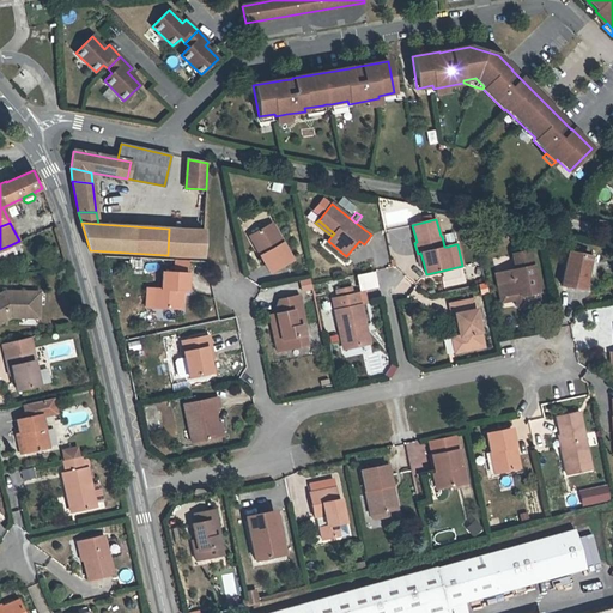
[(292,260),(271,223),(252,235),(263,254),(260,255),(271,273),(292,260)]
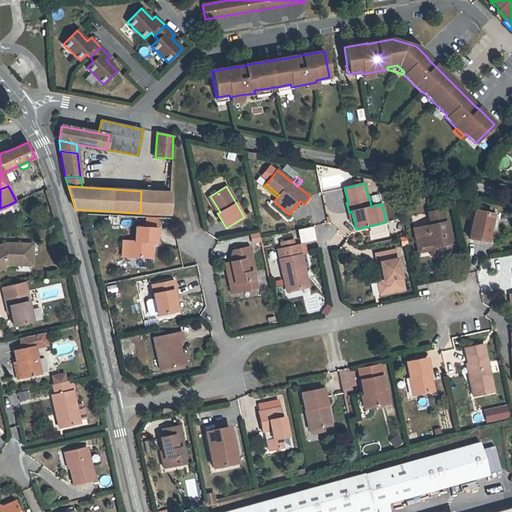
[(169,215),(170,193),(141,191),(140,213),(169,215)]
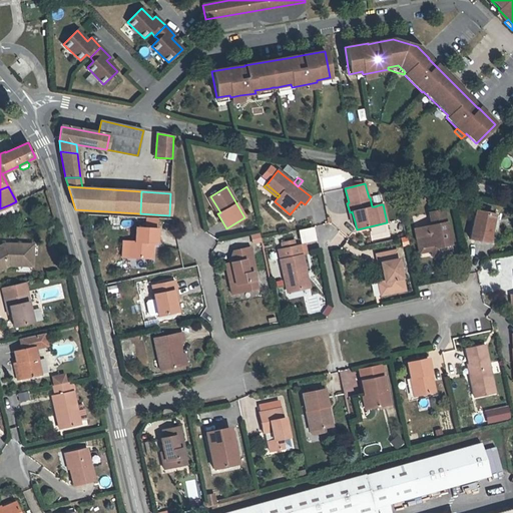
[(381,204),(379,192),(372,194),(375,206),(381,204)]
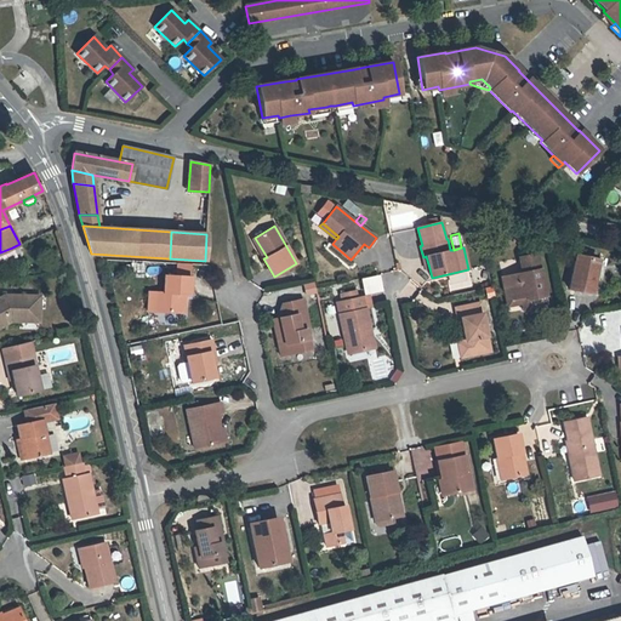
[(267,257),(255,238),(252,239),(263,258),(267,257)]
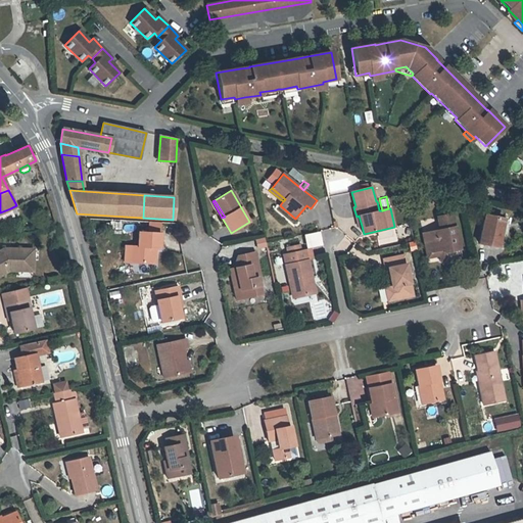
[(0,221),(13,216),(10,208),(0,212),(0,221)]
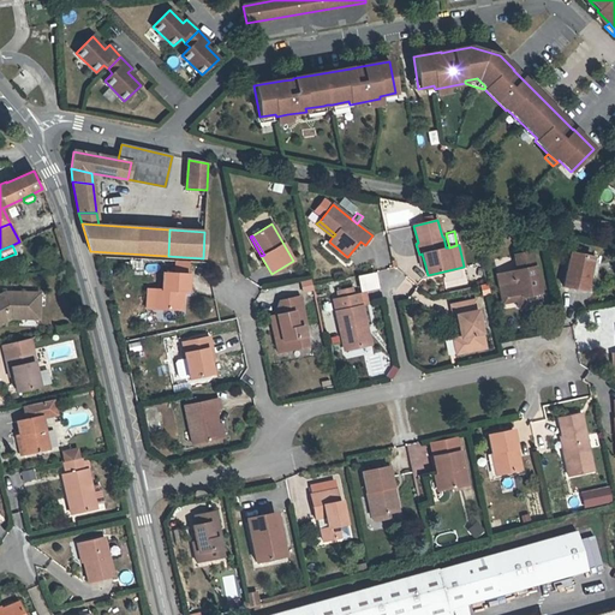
[(542,302),(532,251),(514,255),(515,256),(517,266),(518,270),(497,275),(502,297),(523,293),(525,305),(542,302)]
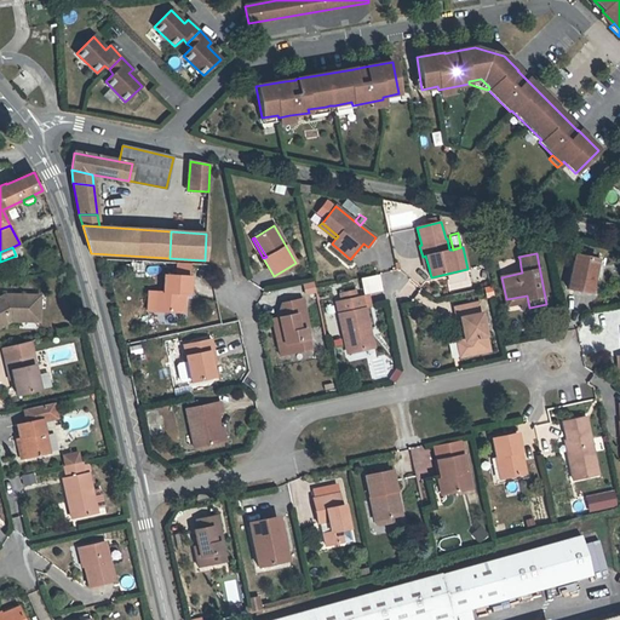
[(591,275),(595,259),(575,254),(568,288),(591,293),(595,275),(591,275)]
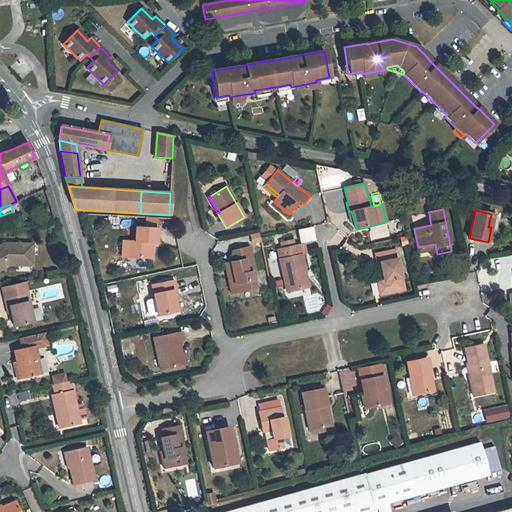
[(117,226),(118,218),(108,218),(107,226),(117,226)]
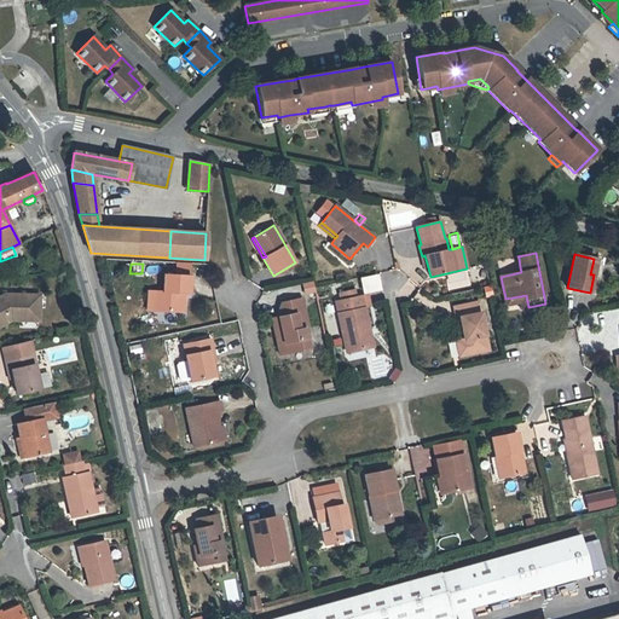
[(179,312),(180,293),(184,293),(189,294),(190,276),(165,275),(163,291),(157,291),(156,311),(179,312)]
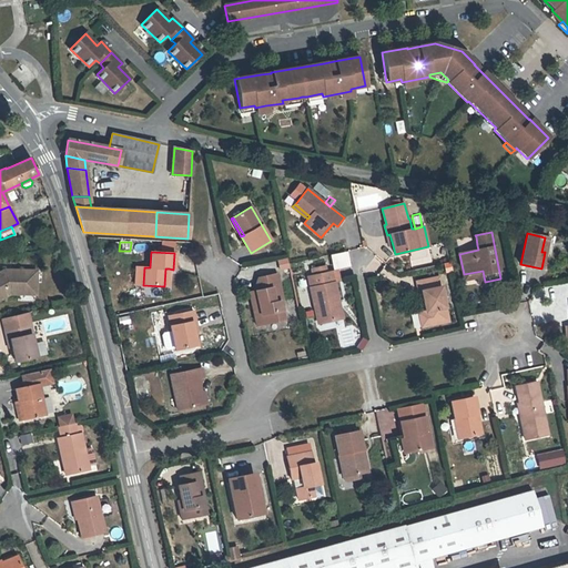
[(288,267),(286,259),(279,260),(280,270),(288,267)]
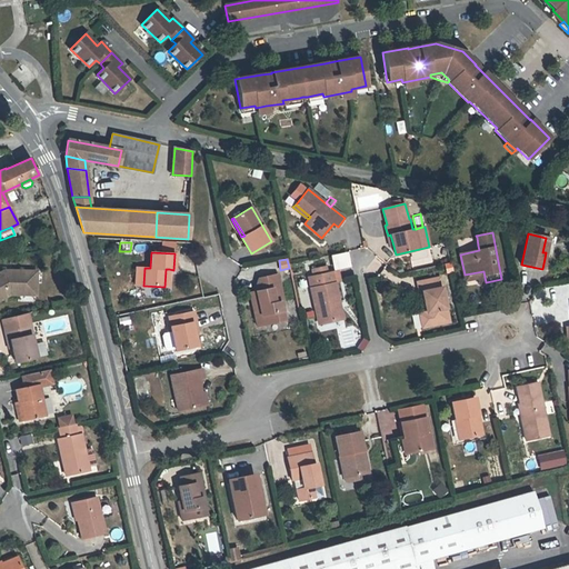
[(451,273),(449,265),(441,266),(443,276),(451,273)]
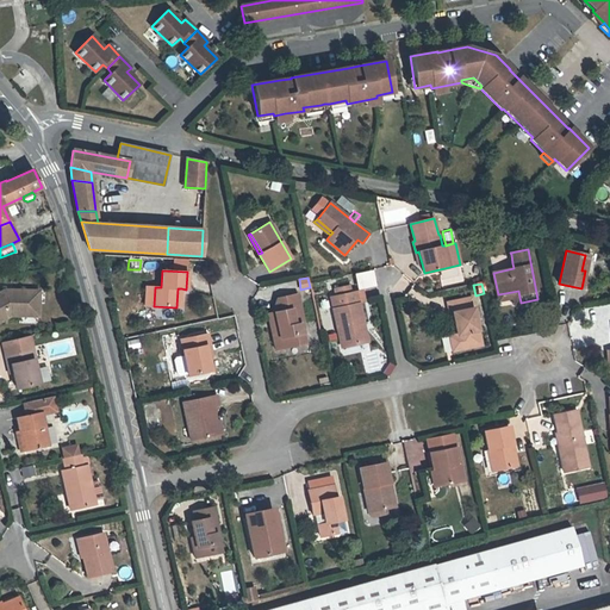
[(363,323),(356,292),(350,293),(349,286),(335,288),(336,297),(331,298),(342,347),(363,342),(360,324),(363,323)]
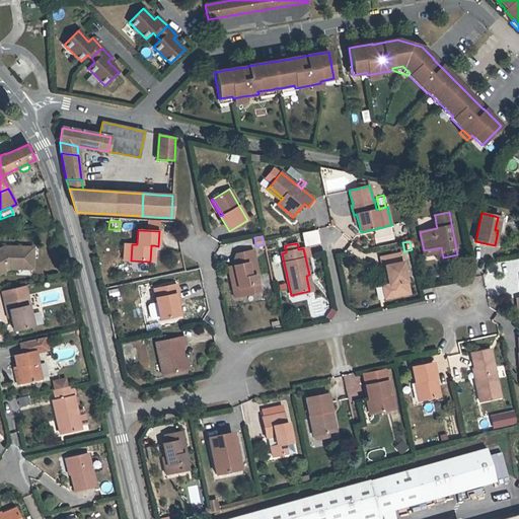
[(131,261),(132,244),(125,244),(124,261),(131,261)]
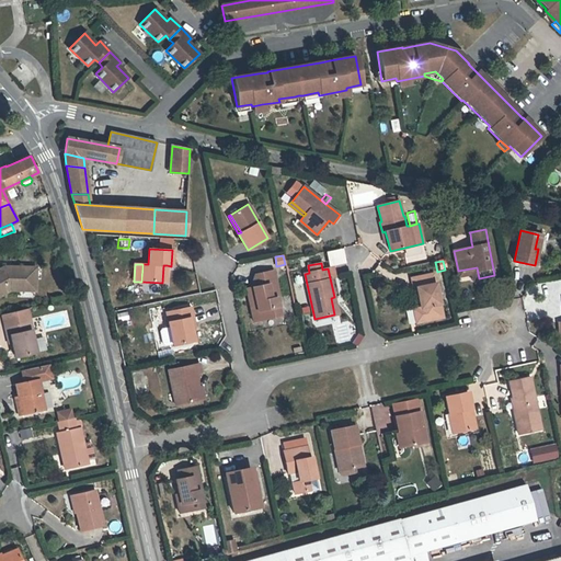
[(30,290),(30,267),(18,266),(18,270),(9,270),(9,266),(3,266),(0,268),(0,295),(10,290),(30,290)]
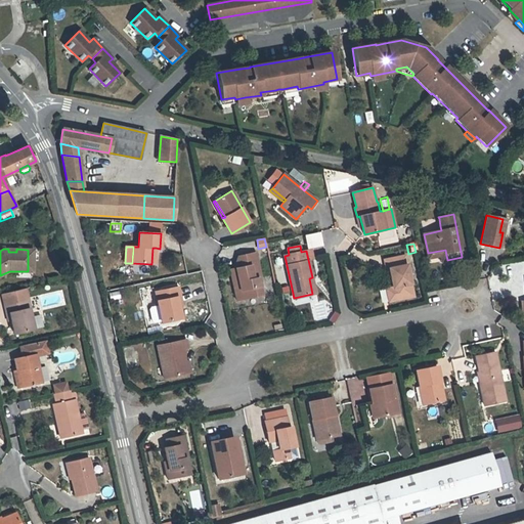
[(447,260),(445,250),(428,253),(429,258),(441,256),(442,261),(447,260)]
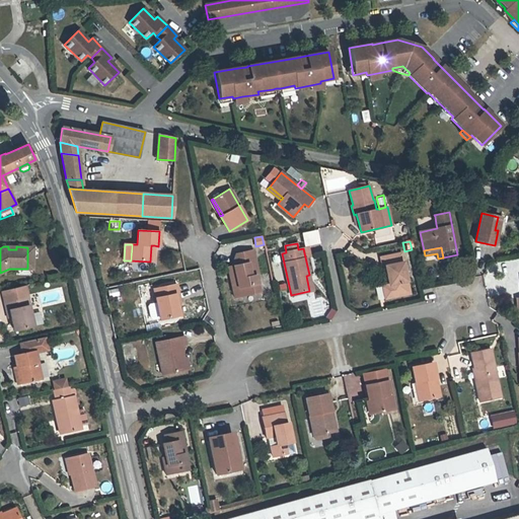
[(260,292),(255,275),(258,275),(252,249),(235,253),(232,264),(233,266),(238,288),(232,289),(234,297),(260,292)]
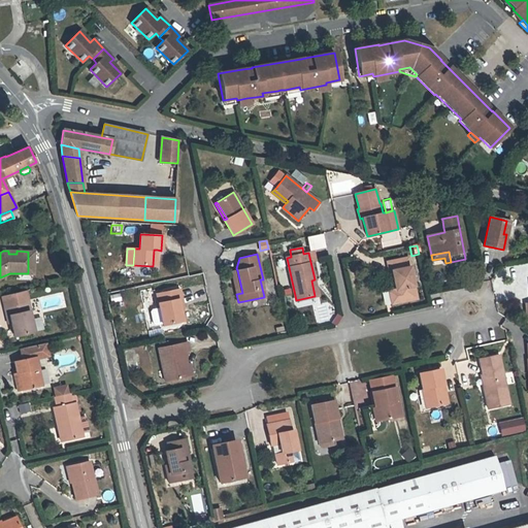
[(415,289),(407,258),(387,262),(389,271),(392,271),(396,290),(393,290),(396,303),(417,298),(416,295),(417,295),(416,289),(415,289)]
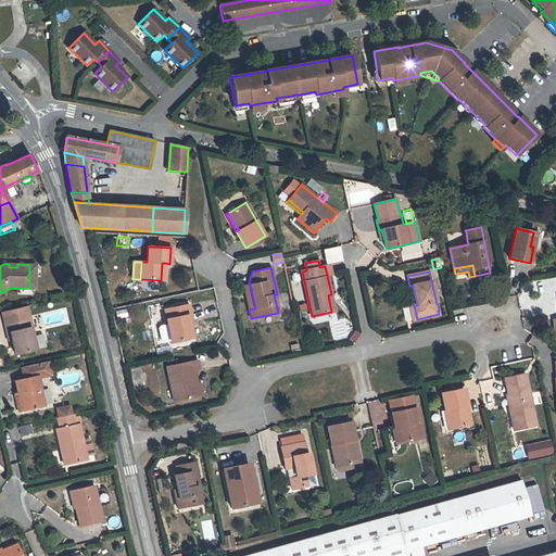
[(255,308),(250,285),(244,286),(249,310),(255,308)]
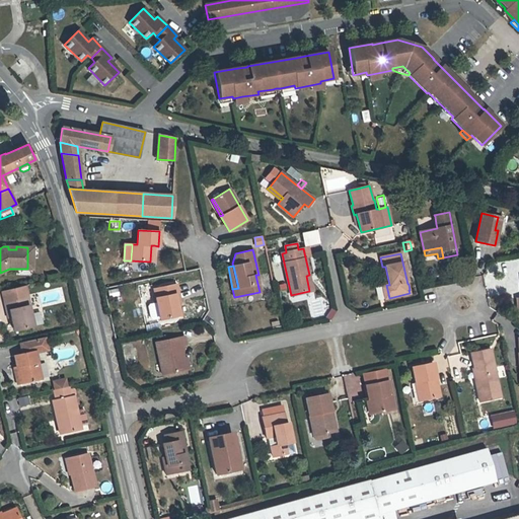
[(177,302),(175,294),(178,294),(176,284),(154,289),(156,302),(159,318),(160,319),(179,315),(177,302)]
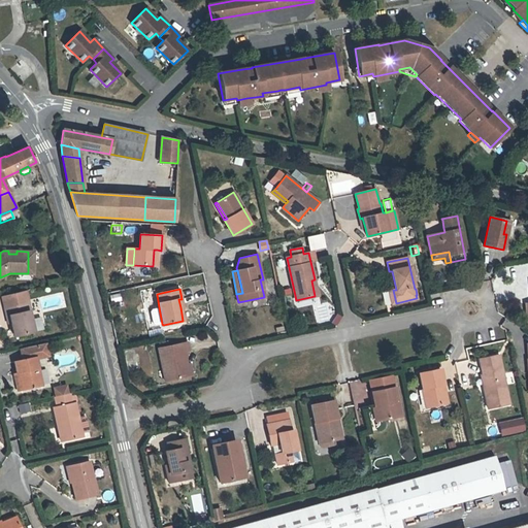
[(28,301),(26,291),(2,297),(5,307),(28,301)]
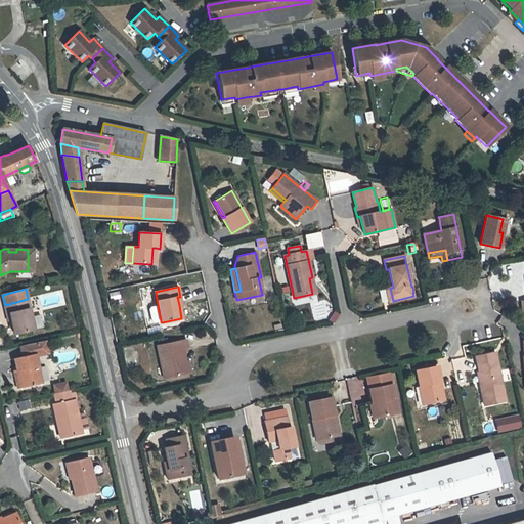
[(158,305),(156,292),(146,294),(149,307),(150,306),(158,305)]
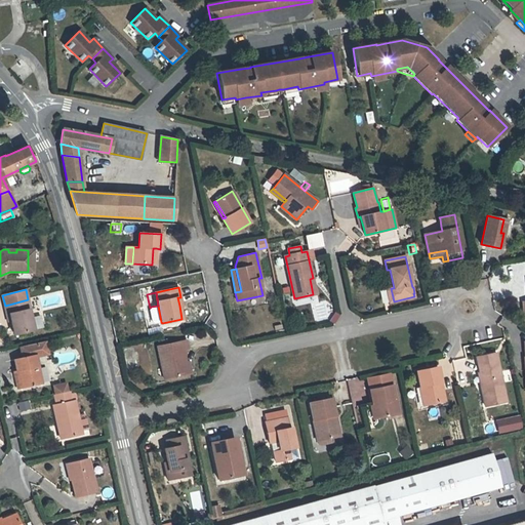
[(34,330),(29,310),(30,309),(28,299),(5,306),(7,315),(9,314),(11,321),(14,334),(34,330)]
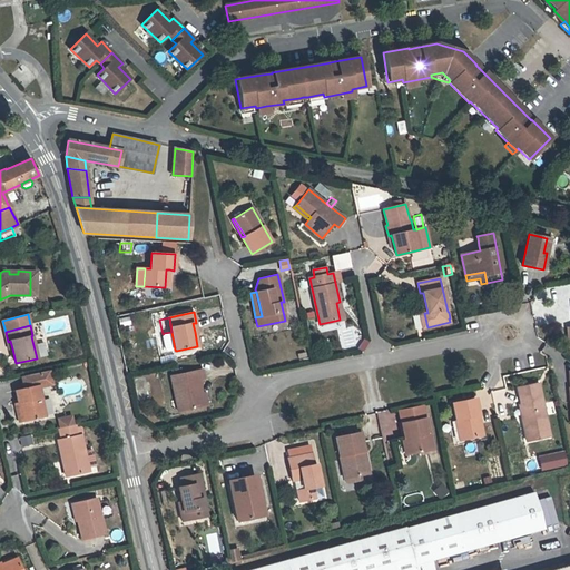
[(175,350),(172,332),(164,333),(163,336),(166,350),(168,351),(175,350)]
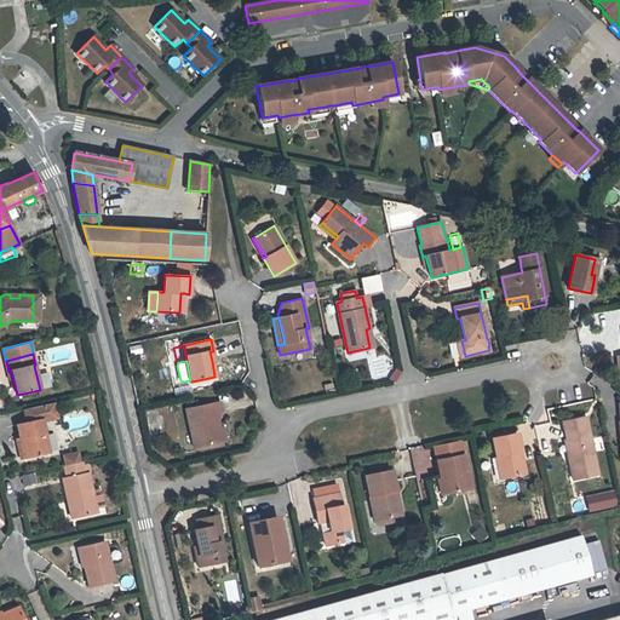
[(44,388),(51,385),(46,372),(39,374),(44,388)]
